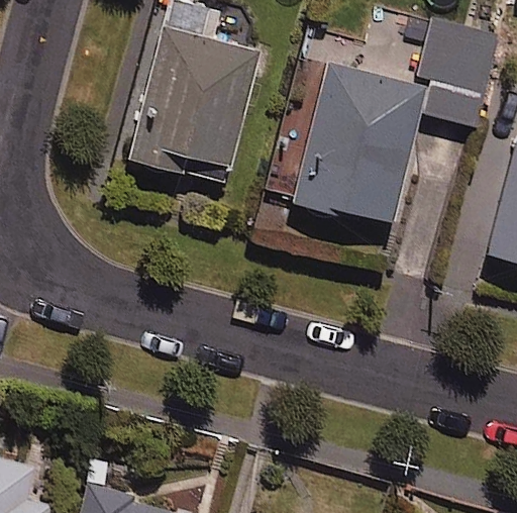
[(219,8),(188,0),(169,0),(129,159),(226,183),(260,50),(211,38),(219,8)]
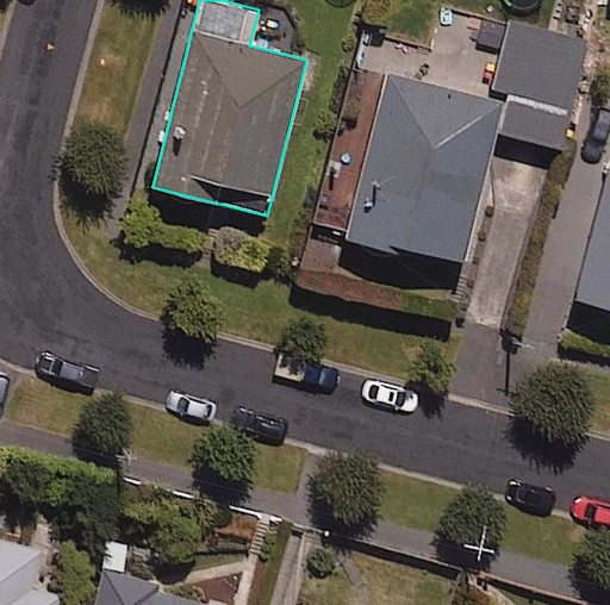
[(387,73),(349,237),(464,263),(495,129),(560,145),(585,39),(511,22),(492,98),(387,73)]
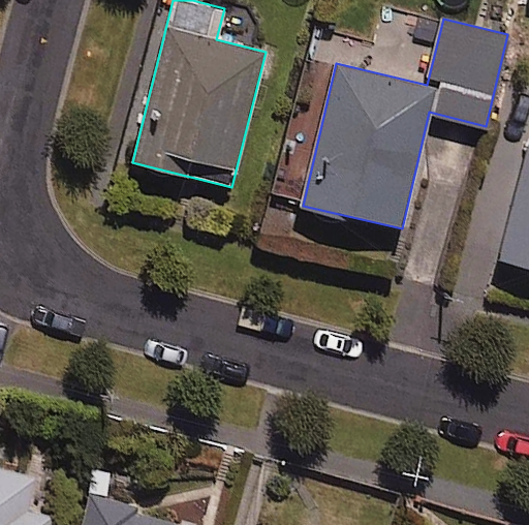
[(528,145),(501,257),(528,265),(528,145)]
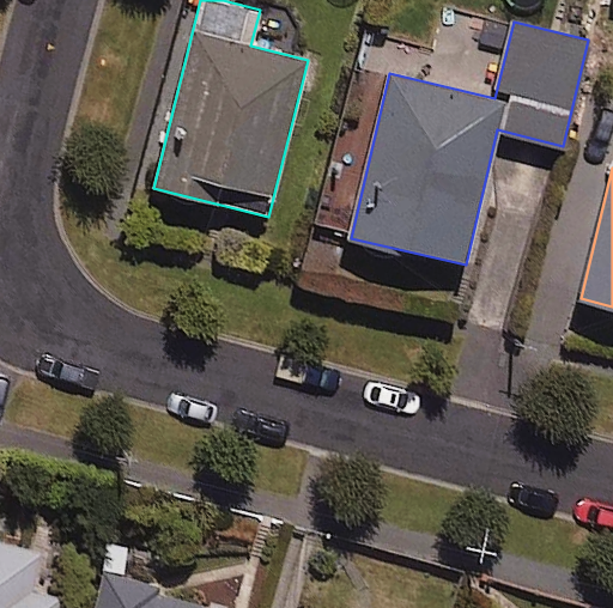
[(42,553),(0,541),(0,607),(59,607),(62,599),(31,590),(42,553)]
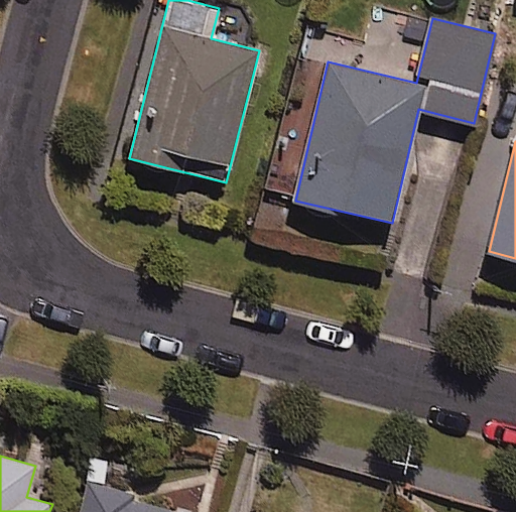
[(134,492),(88,481),(80,511),(179,511),(132,500),(134,492)]
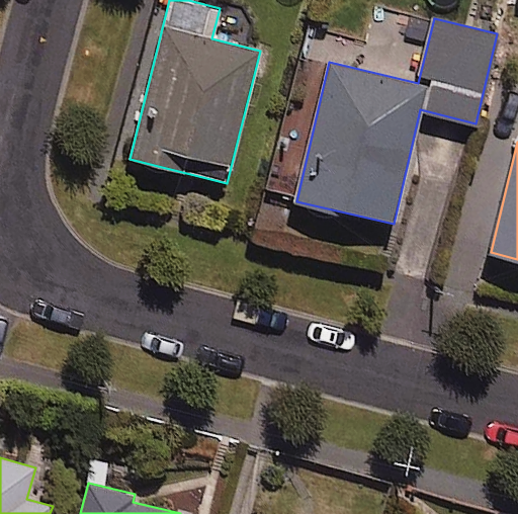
All buildings are outlined.
